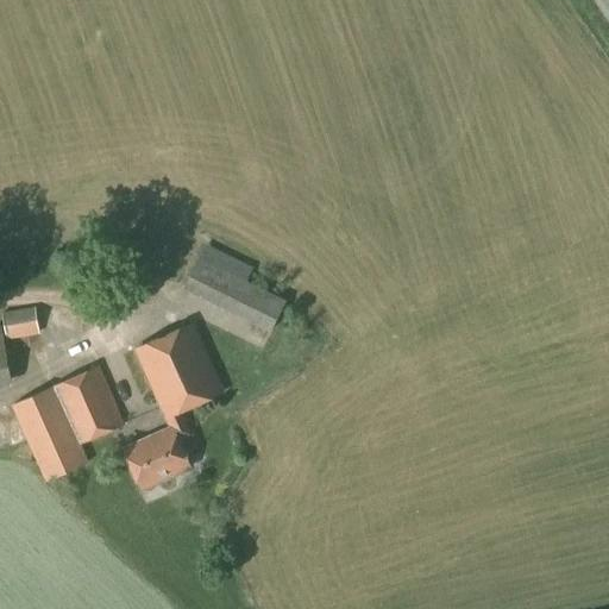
[(270,332),(286,302),(200,259),(184,289),(270,332)]
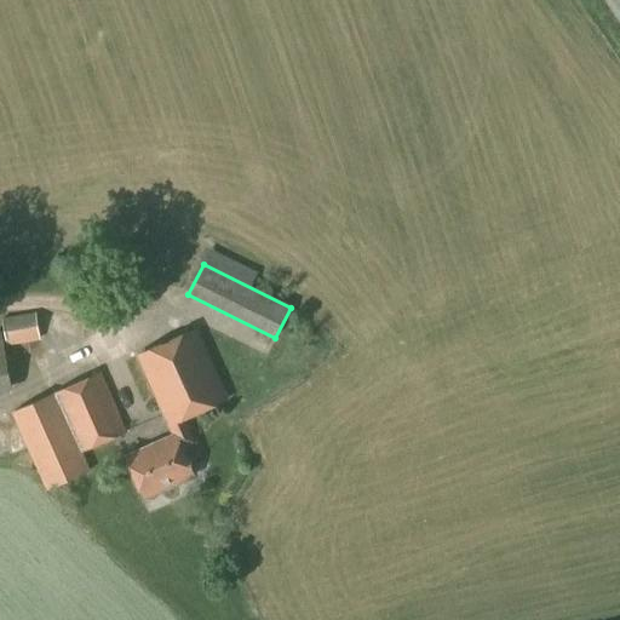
[(6,346),(40,342),(35,315),(3,320),(6,346)]
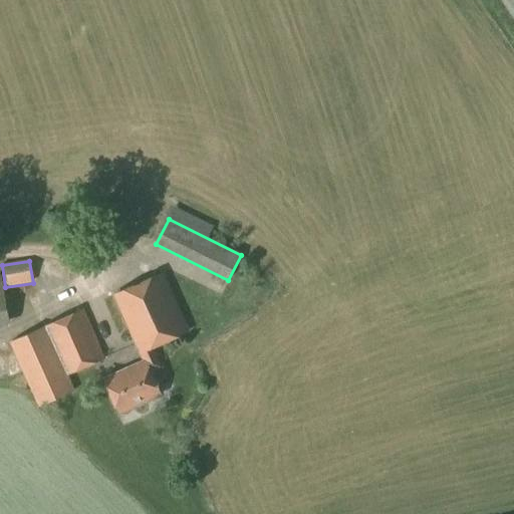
[(117,417),(160,398),(150,375),(162,369),(153,349),(188,333),(162,275),(113,297),(143,361),(101,380),(117,417)]
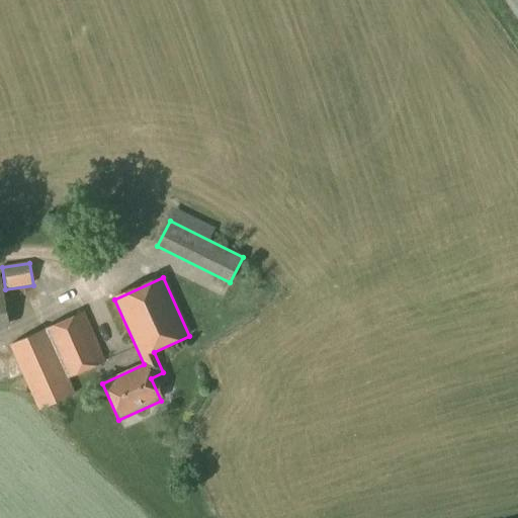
[(0,335),(11,333),(0,279),(0,335)]
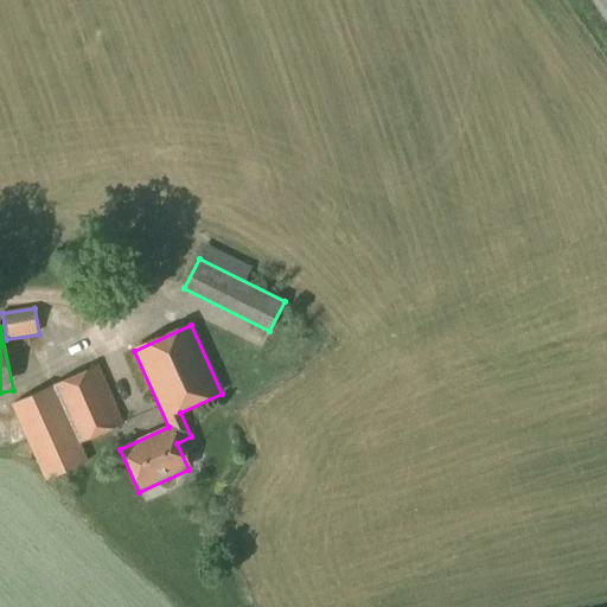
[(46,481),(88,462),(80,442),(123,423),(98,366),(12,406),(46,481)]
